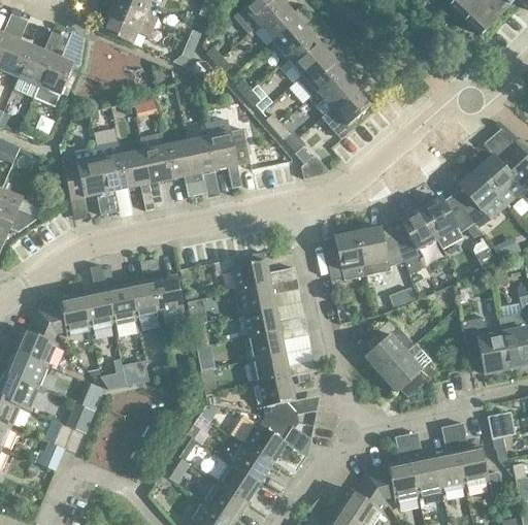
[(112,0),(107,10),(152,29),(157,17),(145,11),(150,3),(141,0),(112,0)]
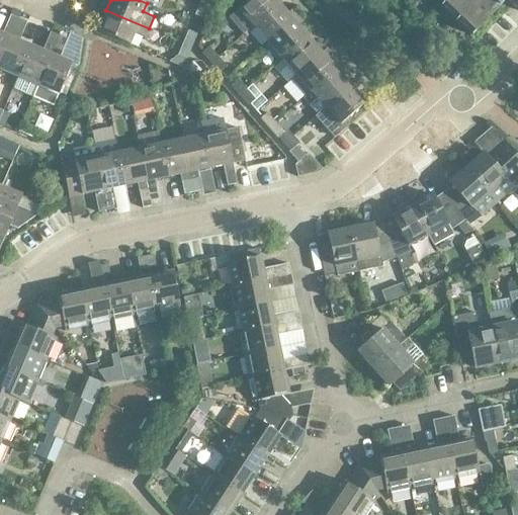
[(254,24),(279,2),(277,0),(247,0),(229,16),(243,32),(253,23),(254,24)]
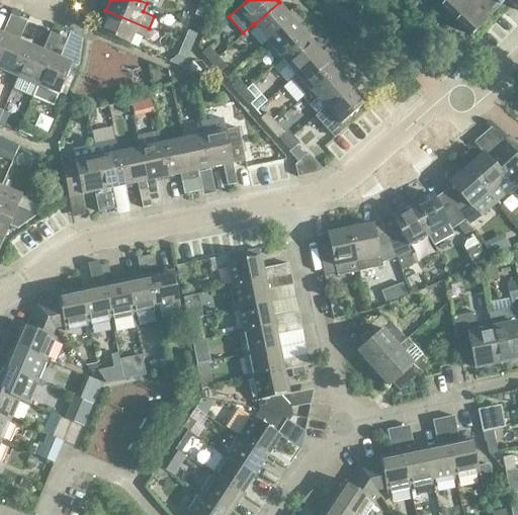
[(444,0),(440,4),(471,34),(505,0),(509,0),(517,8),(517,0),(444,0)]
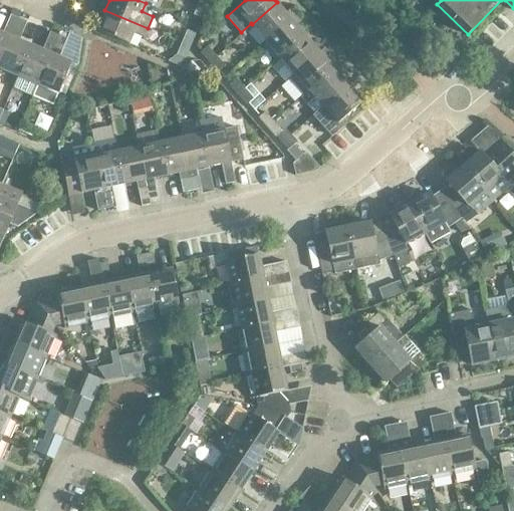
[(207,6),(199,2),(193,14),(202,18),(207,6)]
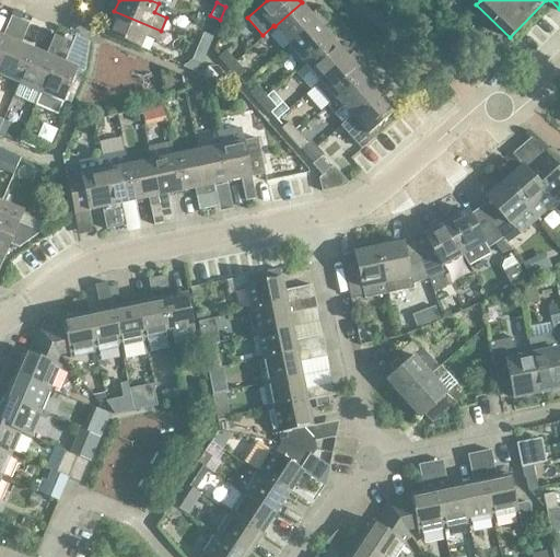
[(302,2),(275,26),(291,44),(317,20),(302,2)]
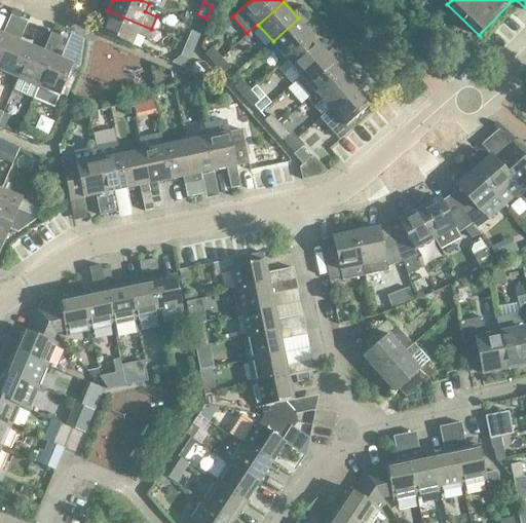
[(151,29),(107,10),(99,31),(132,44),(137,32),(148,37),(151,29)]
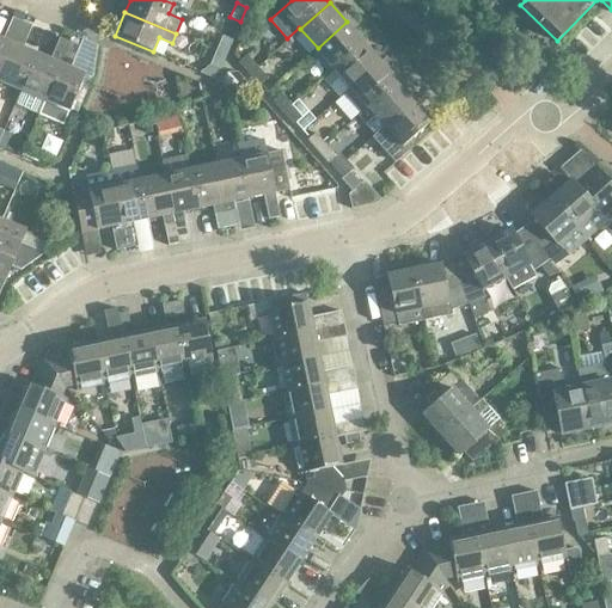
[(17,35),(23,20),(12,16),(5,30),(17,35)]
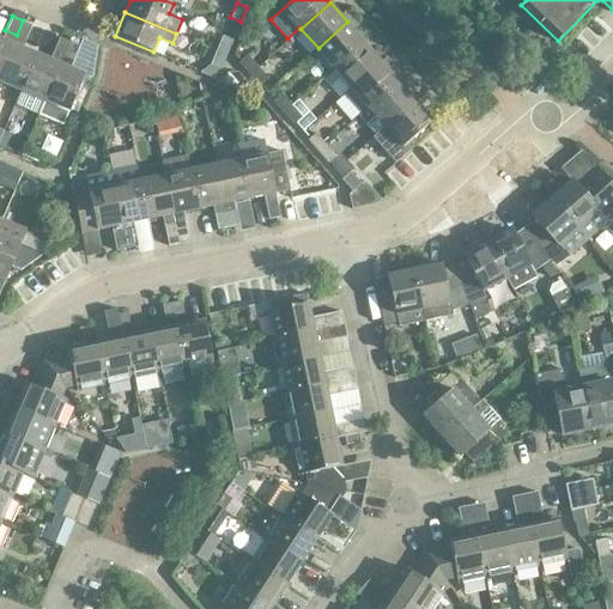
[(23,20),(17,35),(25,38),(31,24),(23,20)]
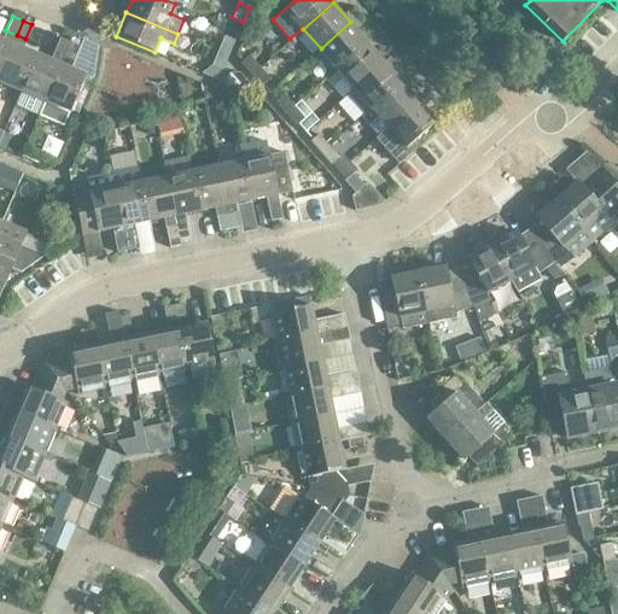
[(337,68),(367,41),(350,22),(321,48),(337,68)]
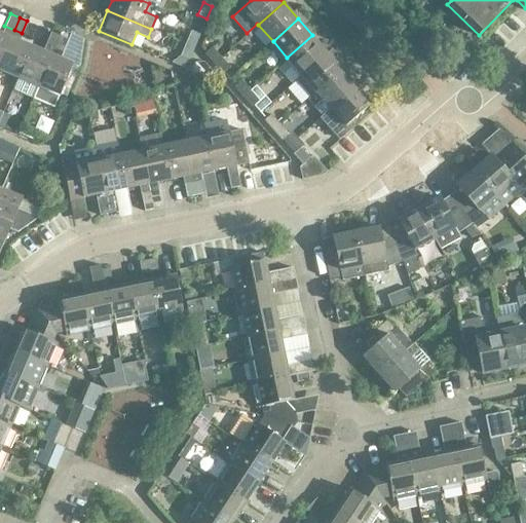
[(55,47),(61,35),(50,31),(45,43),(55,47)]
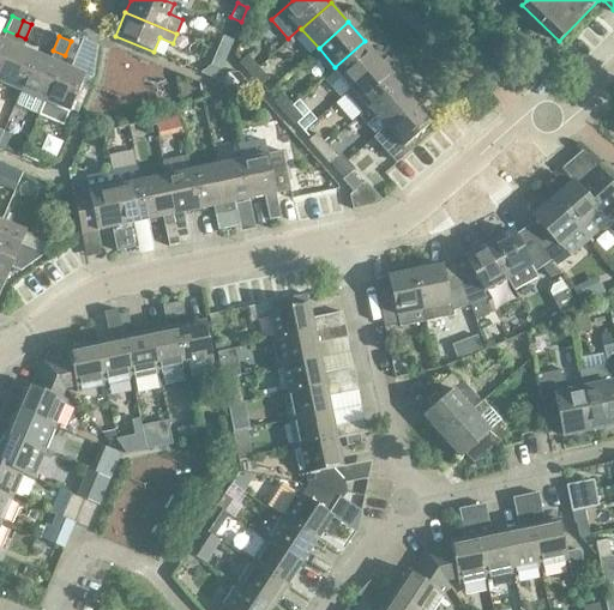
[(217,50),(228,54),(234,40),(223,36),(217,50)]
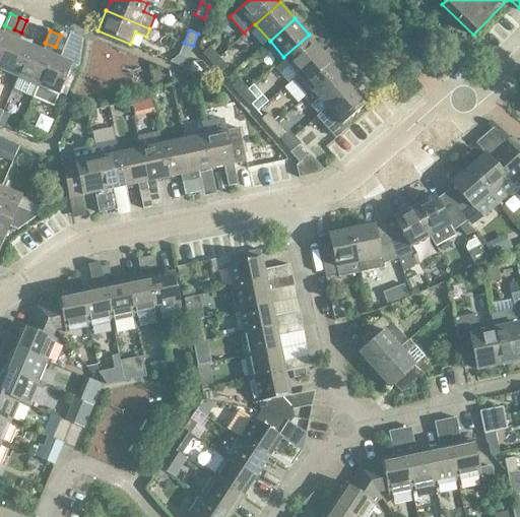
[(0,31),(0,63),(11,38),(0,31)]
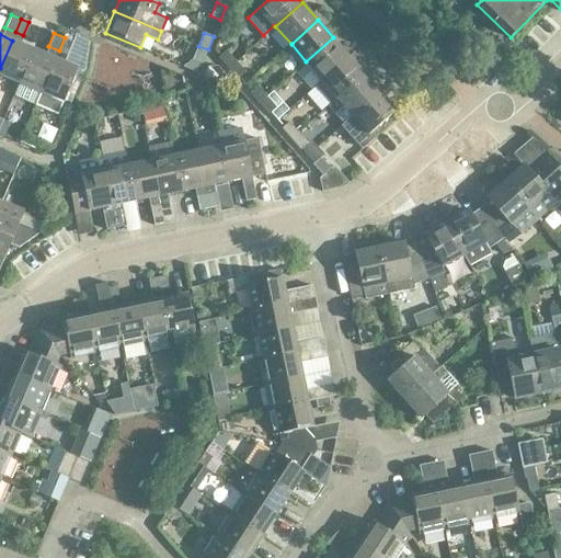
[(65,37),(59,50),(67,54),(72,41),(65,37)]
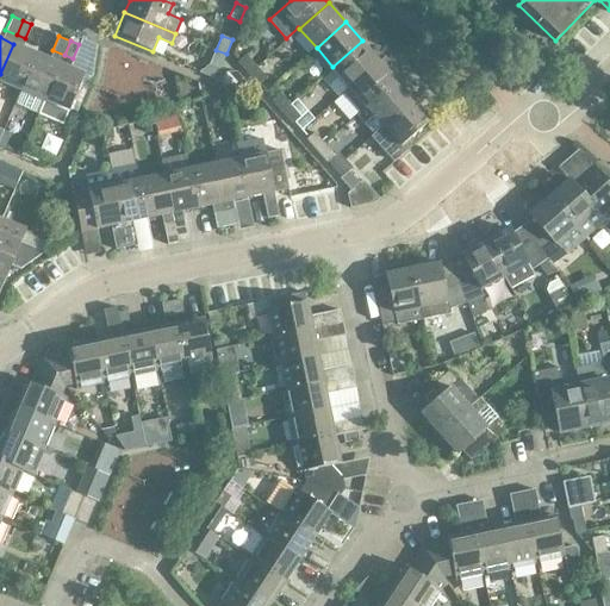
[(362,41),(332,67),(350,86),(379,61),(362,41)]
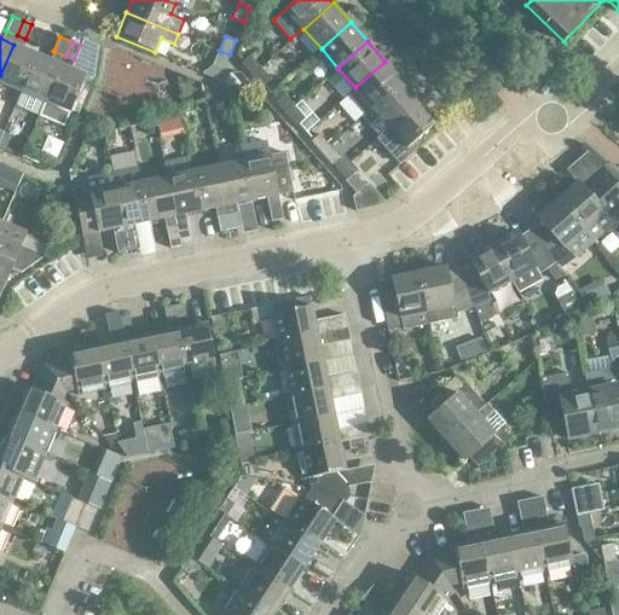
[(13,45),(0,75),(0,81),(22,91),(38,54),(13,45)]
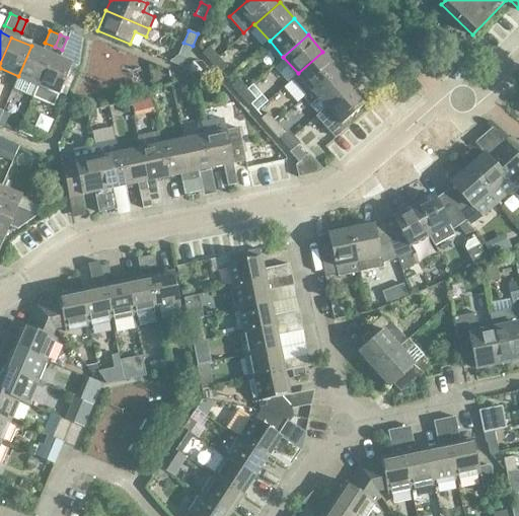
[(193,46),(183,43),(178,55),(187,58),(193,46)]
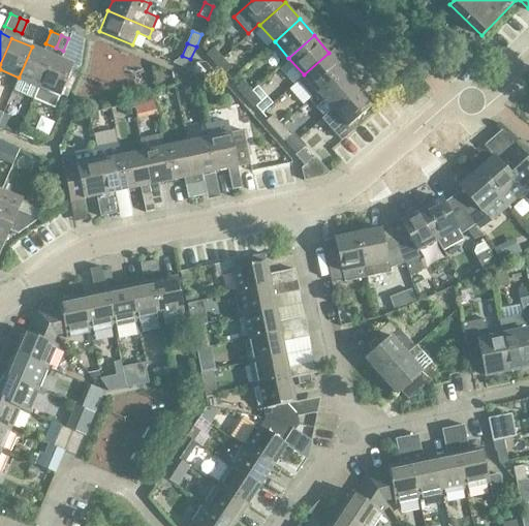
[(216,63),(224,56),(215,45),(208,53),(216,63)]
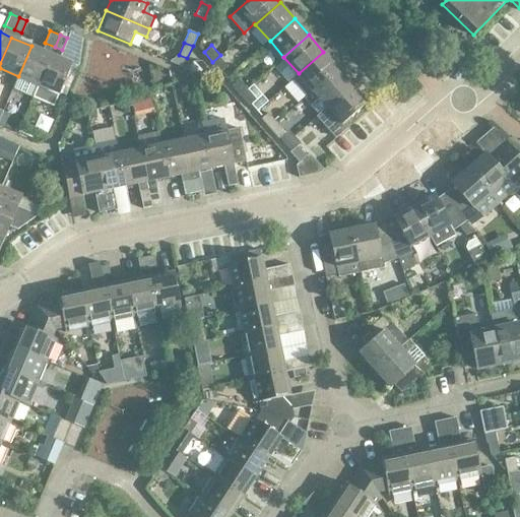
[(31,46),(18,76),(39,85),(52,54),(31,46)]
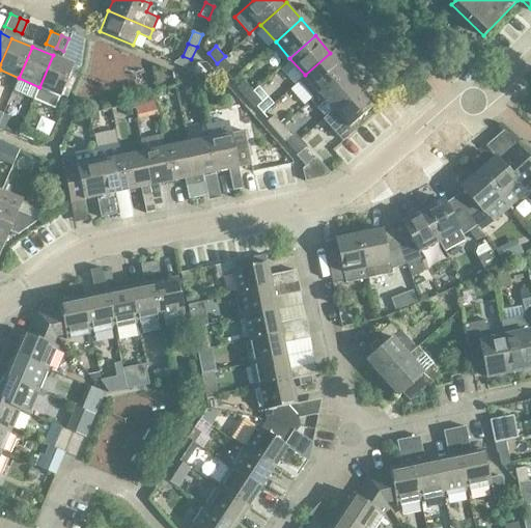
[(330,53),(305,75),(299,80),(313,98),(344,70),(330,53)]
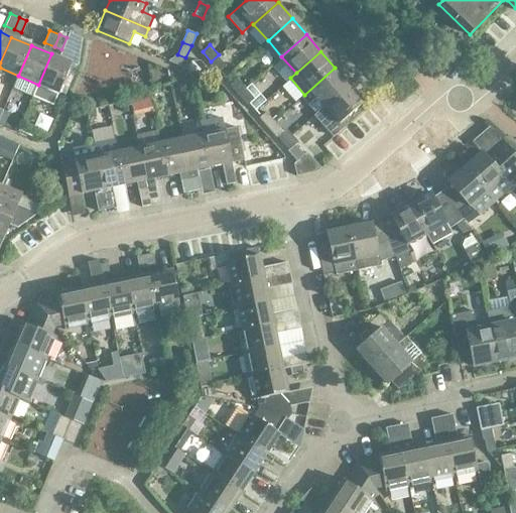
[(51,53),(38,85),(59,94),(73,62),(51,53)]
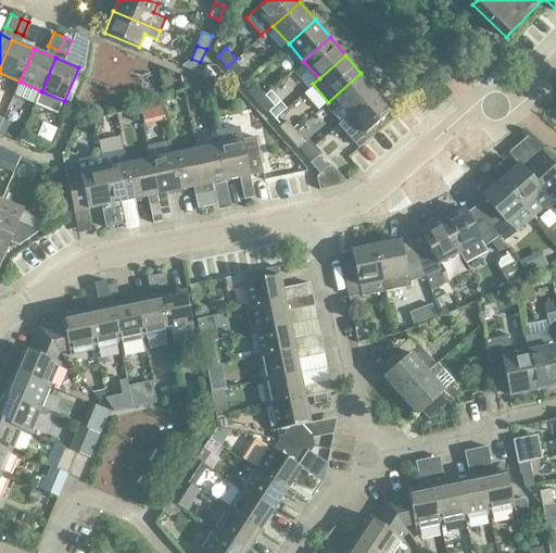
[(236,59),(227,66),(236,77),(244,70),(236,59)]
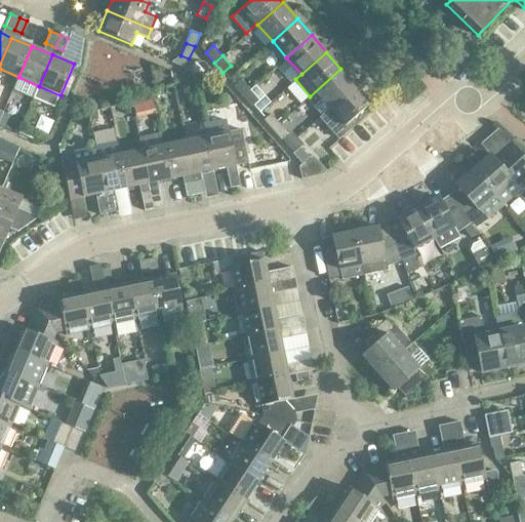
[(330,108),(356,85),(340,69),(310,96),(307,98),(313,105),(321,97),(330,108)]
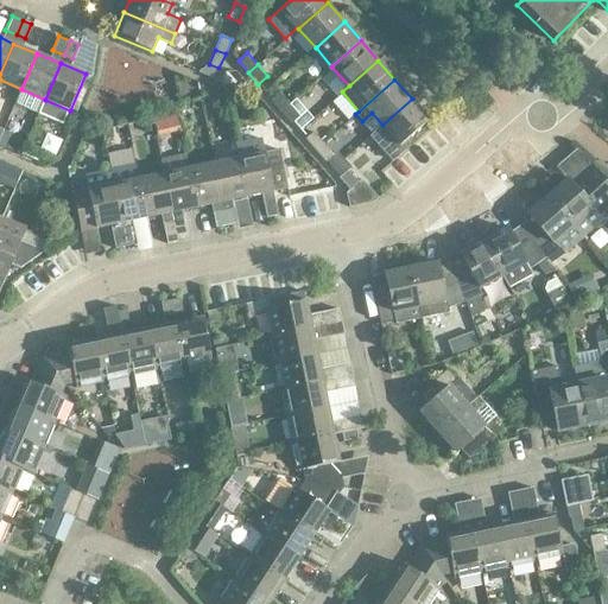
[(282,110),(291,102),(282,91),(272,100),(282,110)]
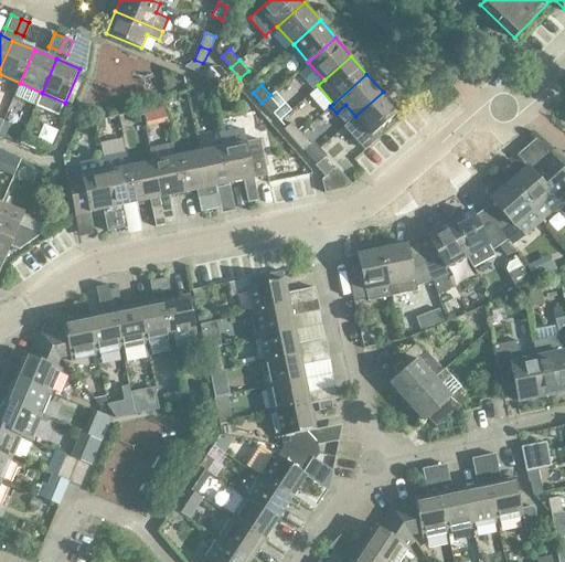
[(383,92),(355,116),(363,125),(352,135),(364,148),(375,138),(372,135),(400,110),(383,92)]
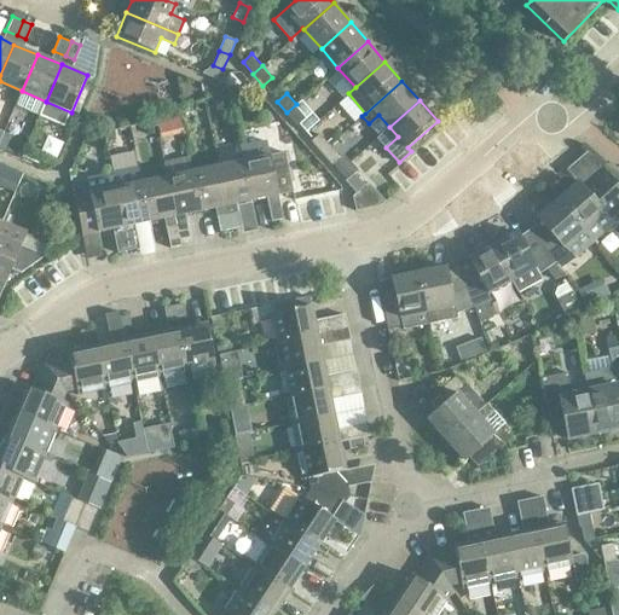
[(296,104),(287,112),(298,125),(307,116),(296,104)]
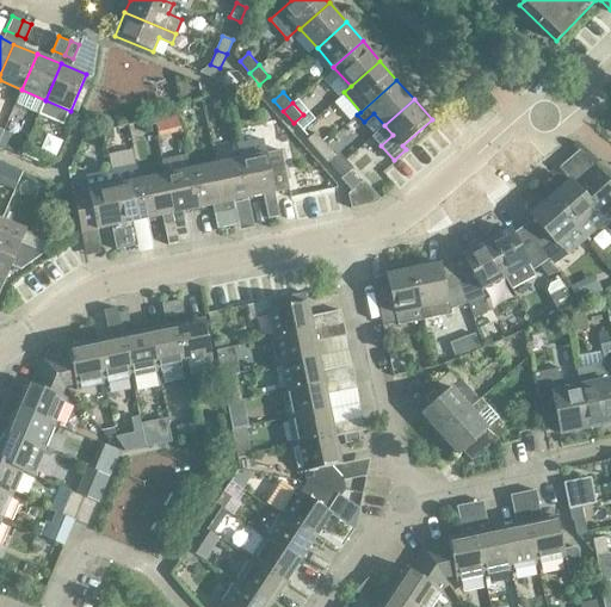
[(180,129),(177,112),(176,110),(154,115),(155,117),(158,129),(158,134),(180,129)]
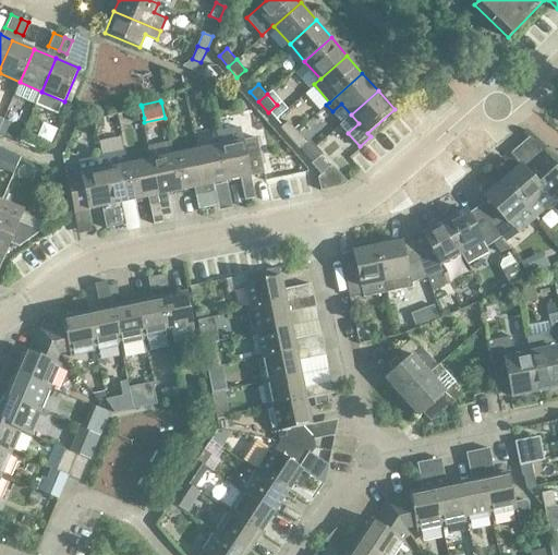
[(132,120),(144,118),(142,107),(137,108),(134,108),(130,109),(132,120)]
